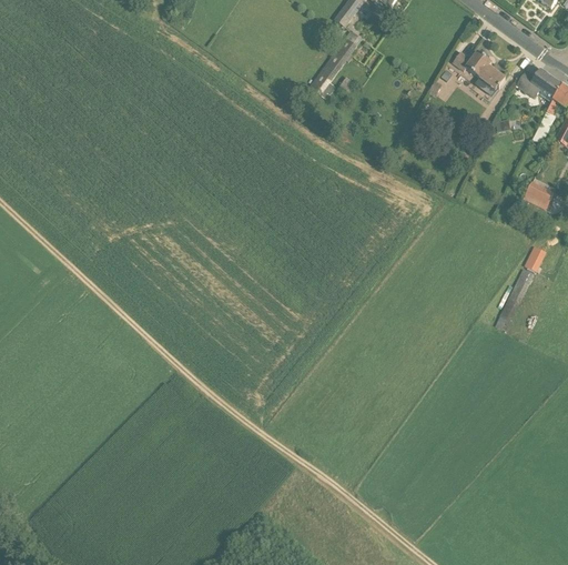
[(347,0),(334,19),(345,27),(365,0),(347,0)]
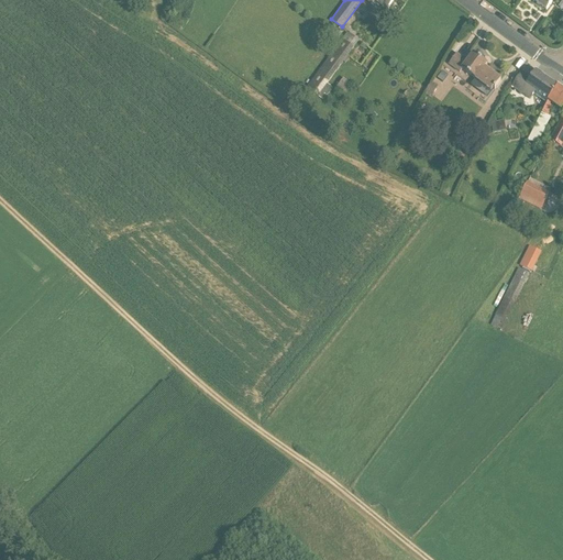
[(384,10),(392,0),(370,0),(374,3),(384,10)]
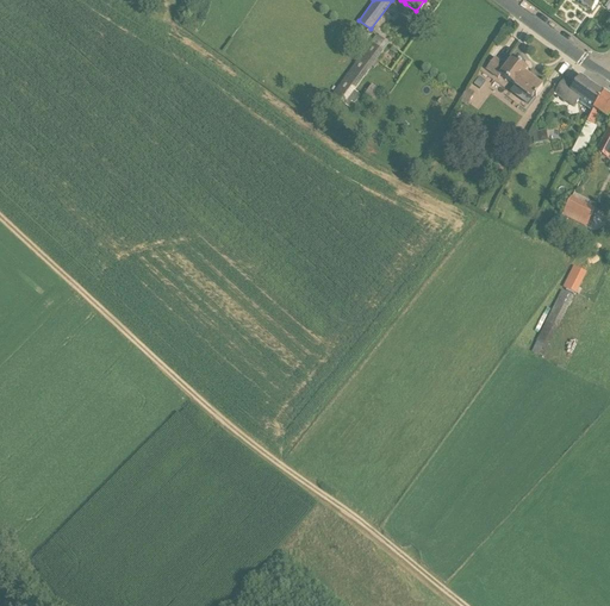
[(344,101),(365,74),(388,42),(375,32),(332,92),(344,101)]
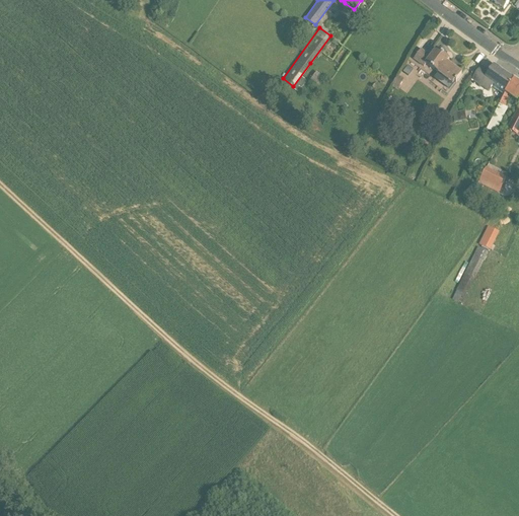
[(441,69),(456,80),(457,78),(456,77),(461,71),(447,60),(449,57),(436,47),(431,54),(421,47),(414,57),(419,61),(421,58),(439,71),(441,69)]
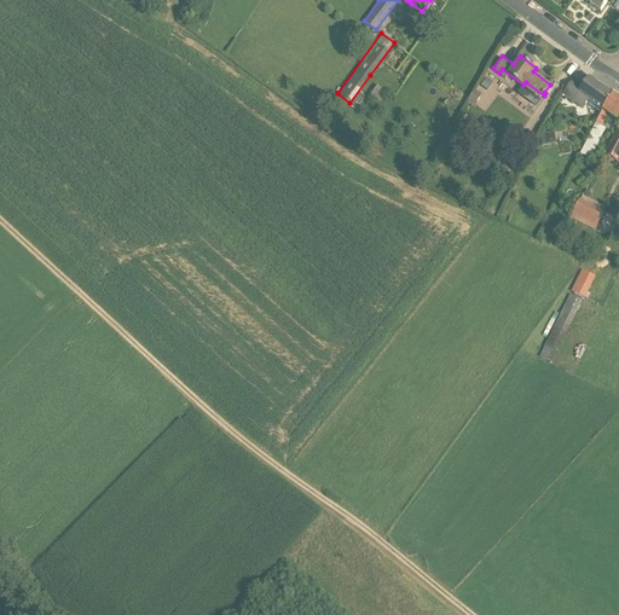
[(602,106),(613,91),(589,74),(583,83),(573,76),(566,87),(562,91),(582,106),(586,100),(601,110),(603,108),(602,106)]
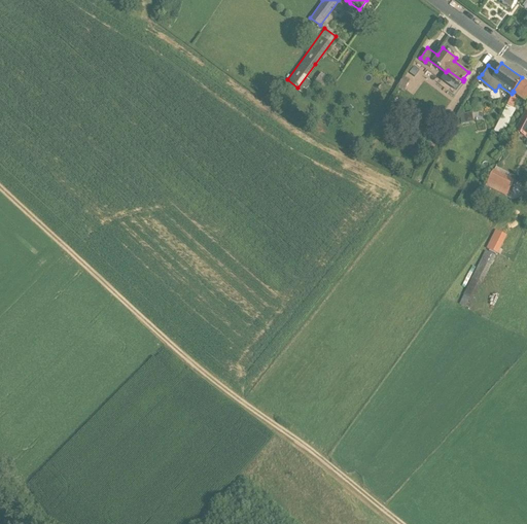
[(329,76),(321,70),(315,78),(323,84),(329,76)]
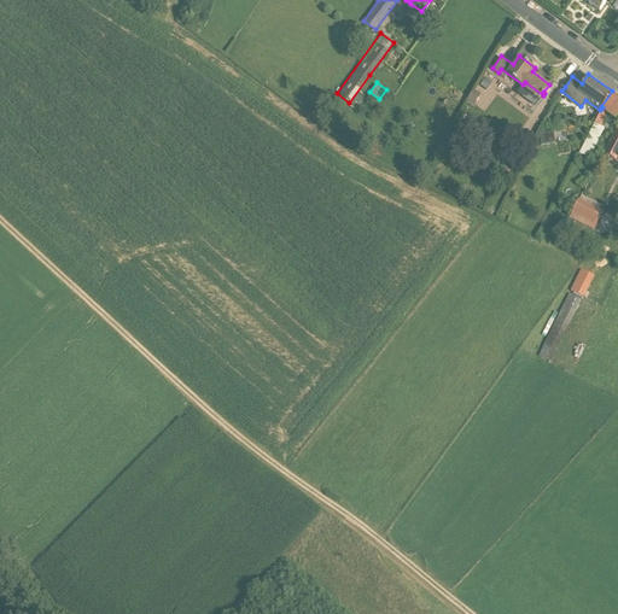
[(473,105),(481,91),(473,87),(466,100),(473,105)]
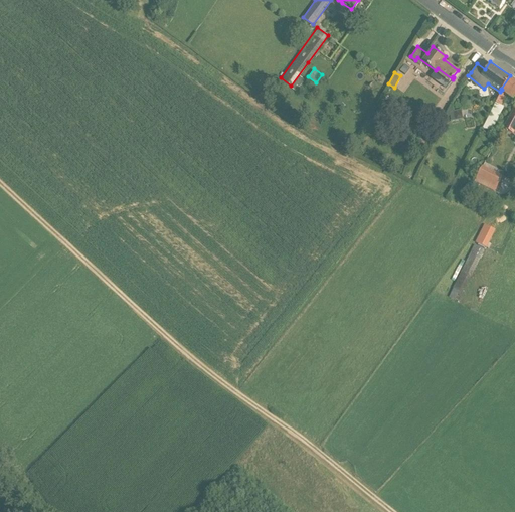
[(513,99),(514,95),(514,78),(510,75),(501,89),(502,90),(500,92),(496,101),(495,101),(483,126),(491,129),(503,105),(501,104),(505,96),(503,94),(504,92),(513,99)]
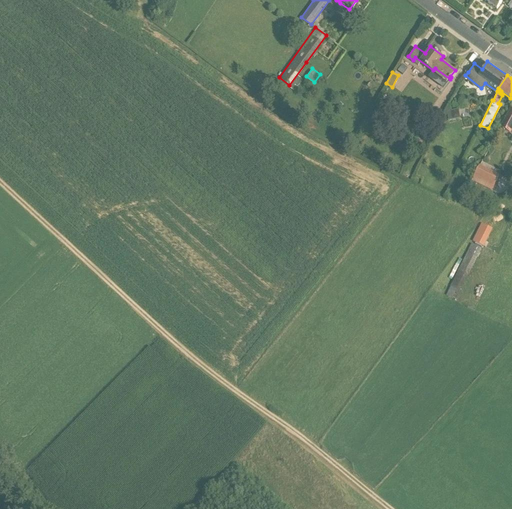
[(511,106),(510,106),(500,125),(501,126),(510,130),(511,131),(511,127),(511,106)]
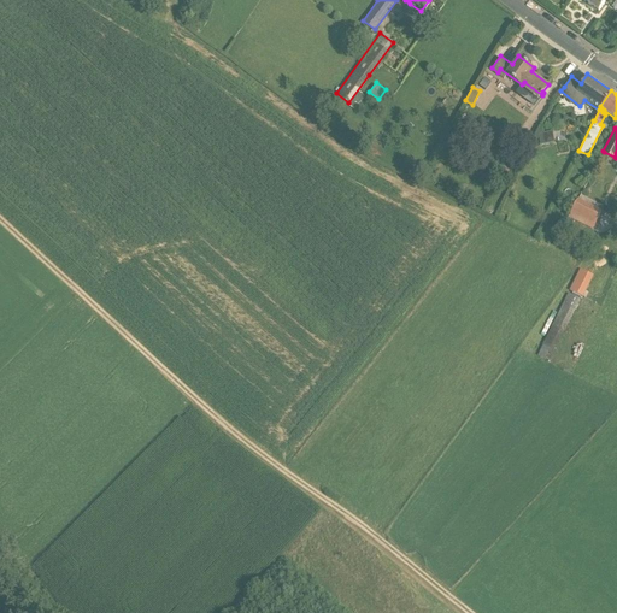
[(544,141),(554,140),(553,129),(542,130),(544,141)]
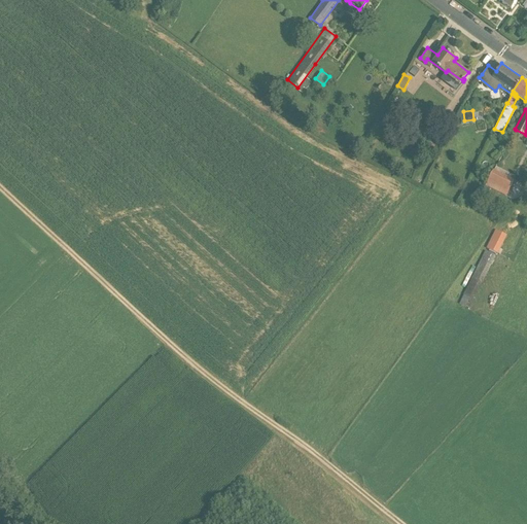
[(493,169),(489,178),(508,187),(514,178),(493,169)]
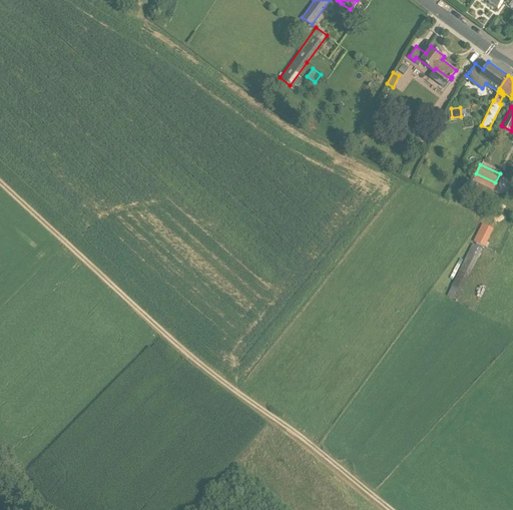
[(473,188),(468,185),(461,199),(465,202),(473,188)]
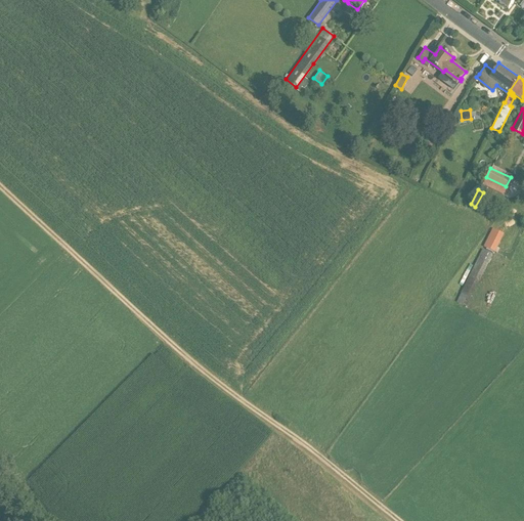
[(494,250),(504,232),(492,226),(483,245),(494,250)]
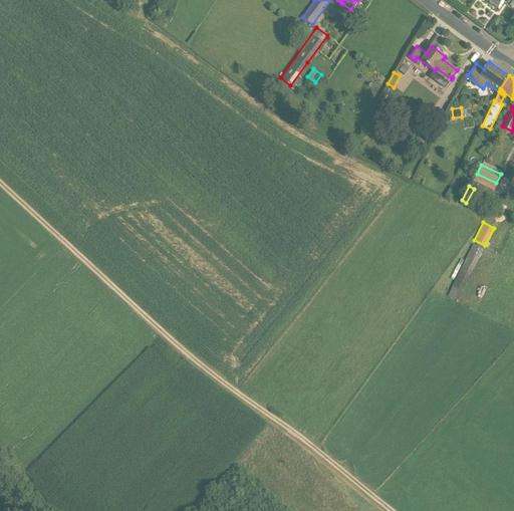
[(473,242),(462,269),(472,273),(483,246),(473,242)]
